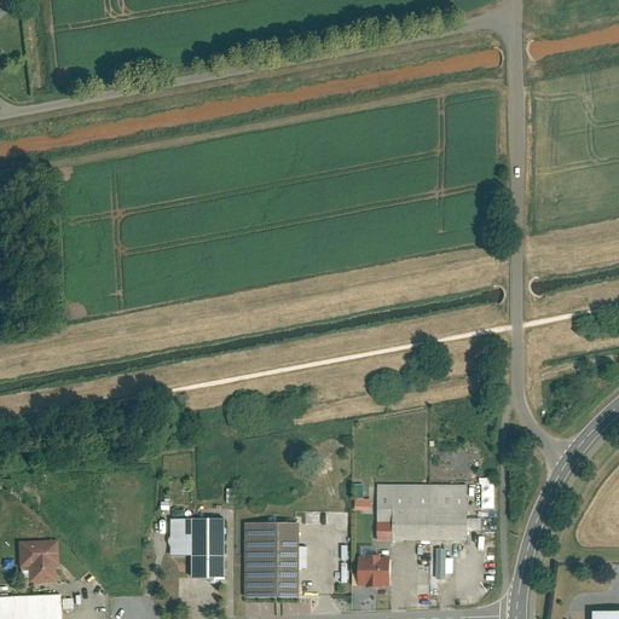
[(493,508),(493,480),(480,479),(479,508),(493,508)]
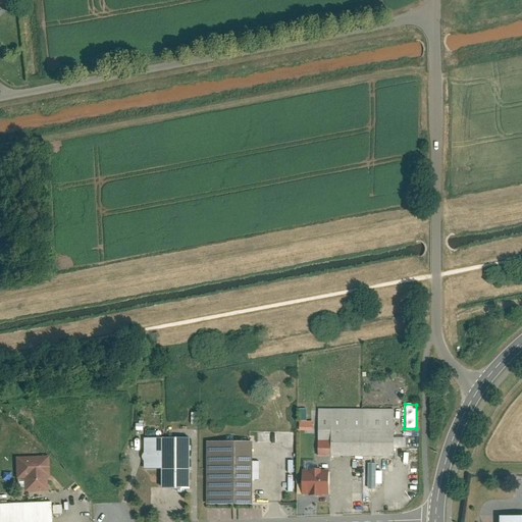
[(393,409),(317,408),(317,456),(393,457),(393,409)]
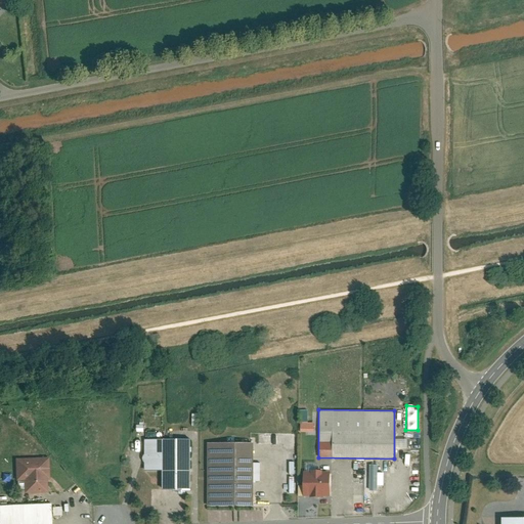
[(312,422),(312,410),(300,410),(299,422),(312,422)]
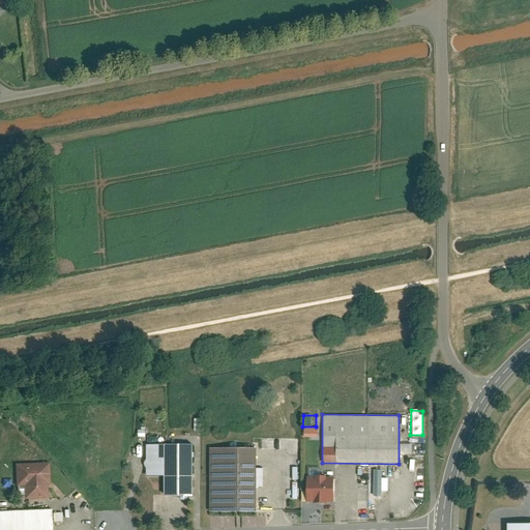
[(190,445),(144,446),(145,476),(162,476),(163,498),(192,498),(190,445)]
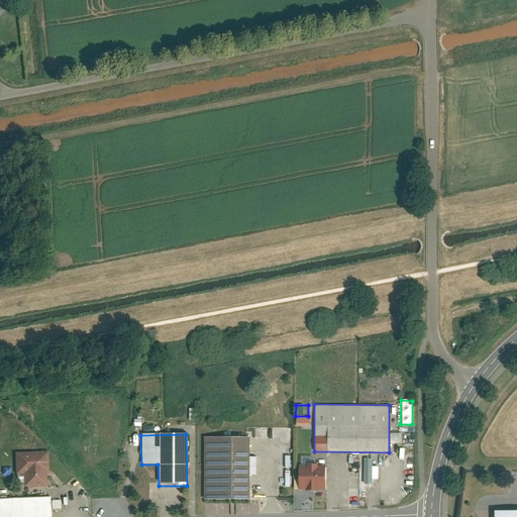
[(250,440),(203,440),(203,501),(250,501),(250,440)]
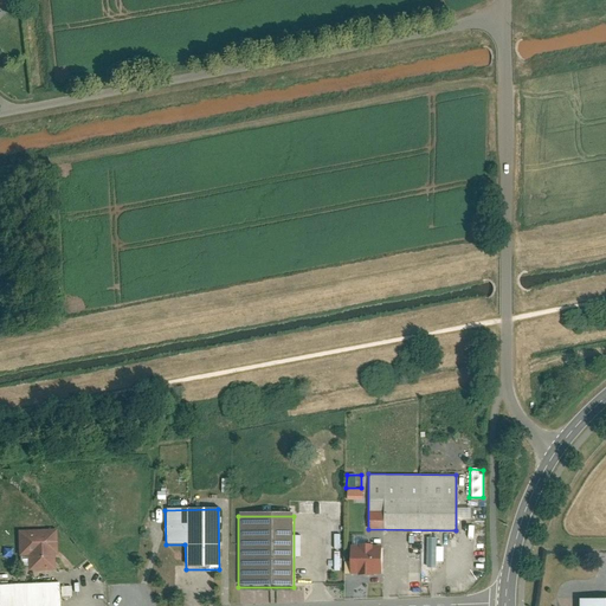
[(57,530),(17,530),(17,555),(28,555),(30,572),(53,572),(53,553),(57,553),(57,530)]
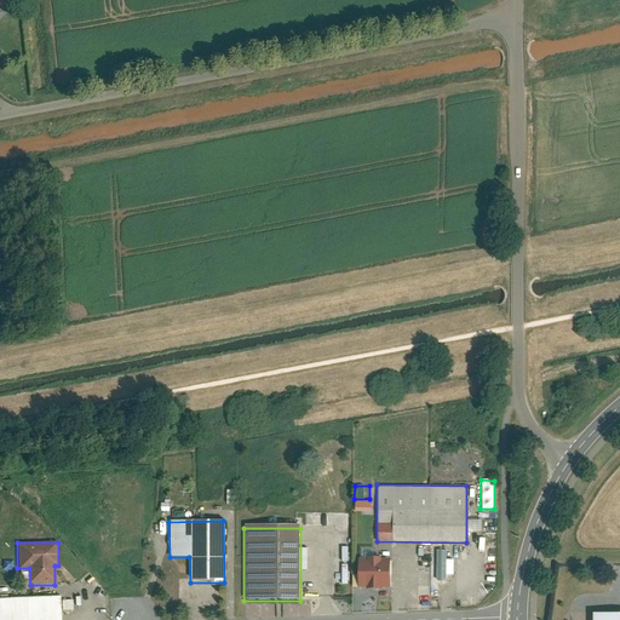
[(435,550),(435,580),(446,580),(446,550),(435,550)]
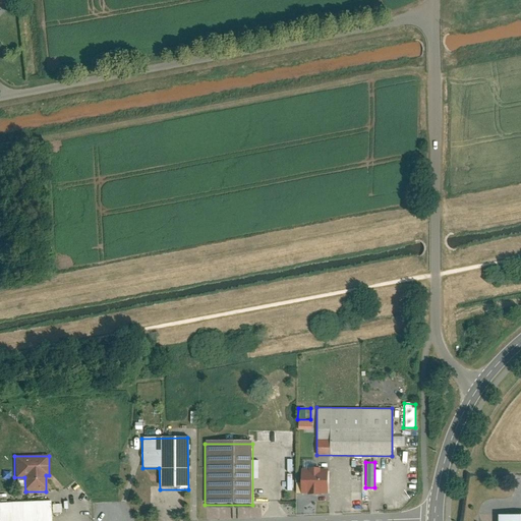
[(328,469),(300,469),(300,491),(327,493),(328,469)]
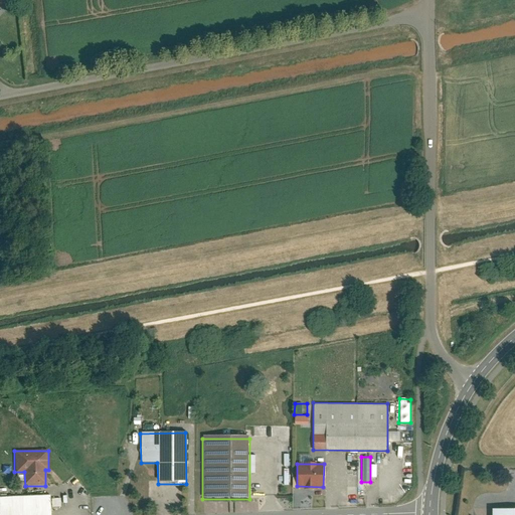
[(51,514),(50,496),(0,498),(0,514),(51,514)]
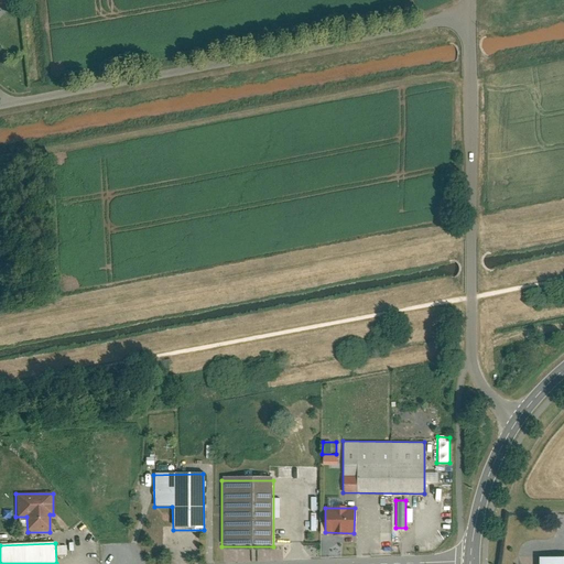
All buildings are outlined.
